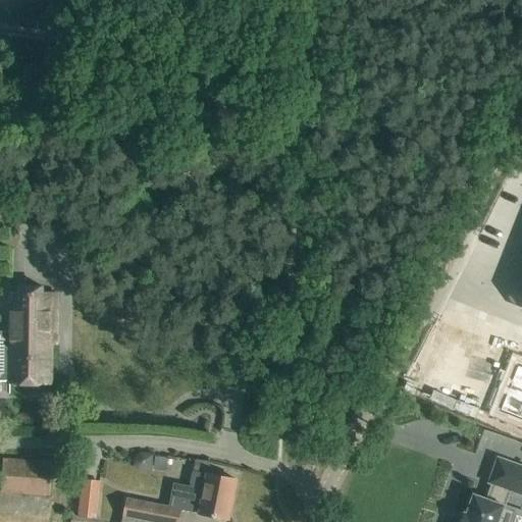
[(0,379),(7,379),(7,381),(7,383),(50,384),(51,336),(56,336),(56,316),(57,292),(9,291),(8,332),(0,331),(0,379)]
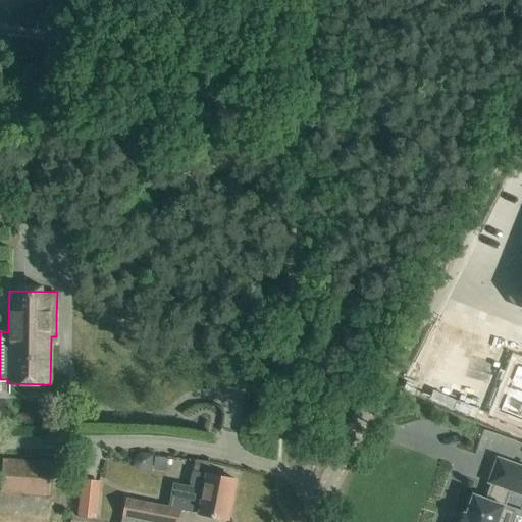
[(510,521),(515,510),(505,506),(505,505),(510,490),(521,494),(521,466),(500,458),(498,457),(497,460),(489,480),(488,482),(490,483),(492,484),(487,500),(476,496),(476,494),(473,494),(472,497),(473,497),(467,514),(465,513),(461,521),(510,521)]
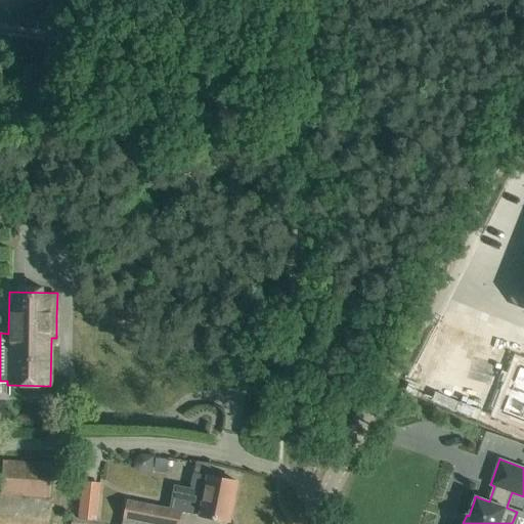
[(51,465),(2,462),(0,487),(0,494),(48,497),(51,465)]
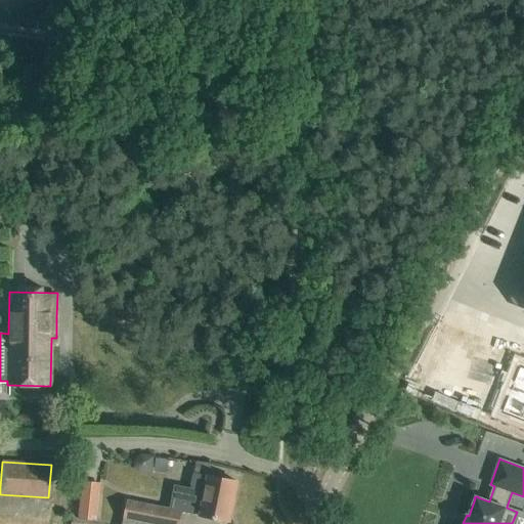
[(142,523),(143,522),(154,523),(178,523),(181,513),(227,522),(235,481),(192,473),(189,488),(173,485),(168,510),(126,500),(123,518),(135,520),(134,523),(142,523)]
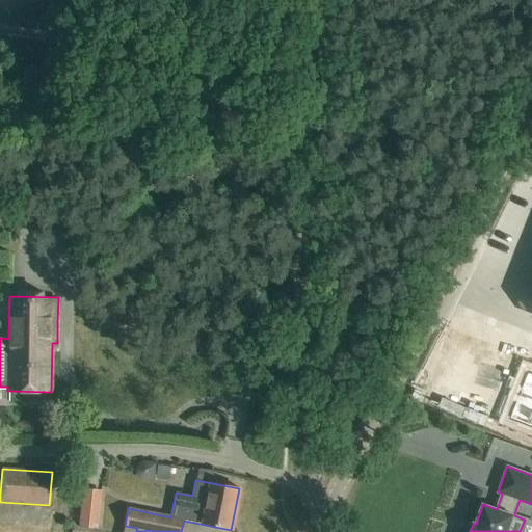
[(79,527),(98,529),(102,490),(83,488),(79,527)]
